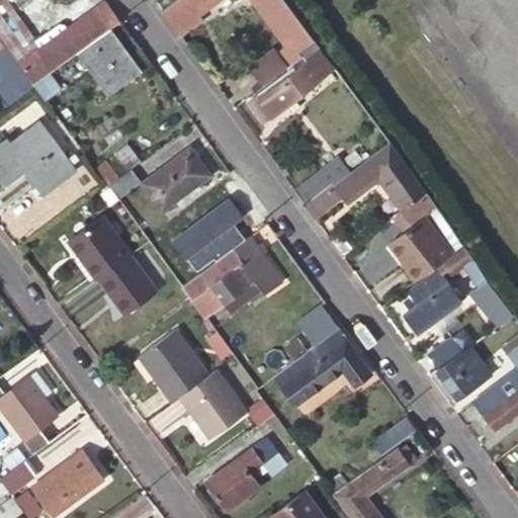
[(0,35),(7,45),(33,82),(77,51),(109,27),(120,20),(105,0),(68,27),(65,22),(59,22),(33,40),(4,1),(0,3),(0,35)]
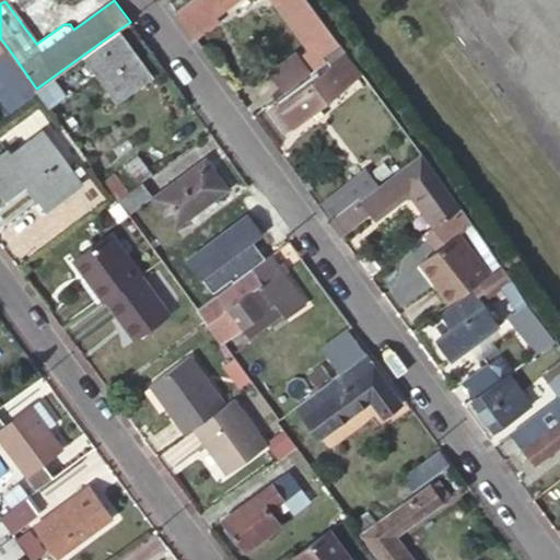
[(195,0),(178,12),(197,37),(211,26),(208,23),(217,16),(237,0),(195,0)]
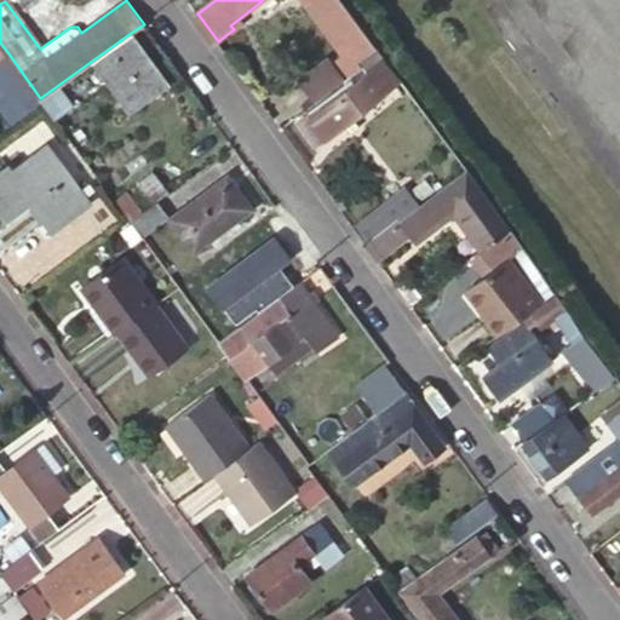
[(339,0),(299,0),(354,72),(378,53),(339,0)]
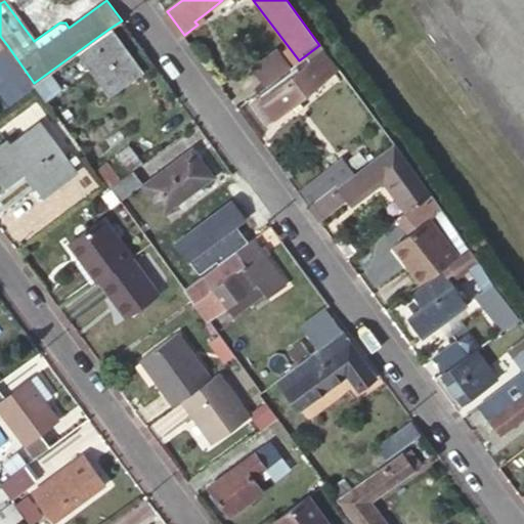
[(194,22),(198,25),(206,18),(203,15),(194,22)]
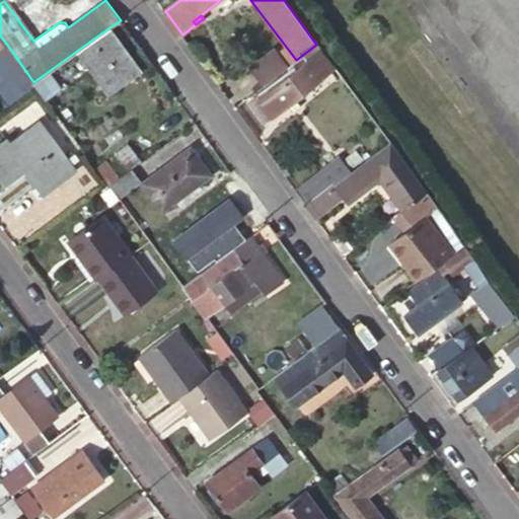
[(109,27),(77,51),(106,92),(139,68),(109,27)]
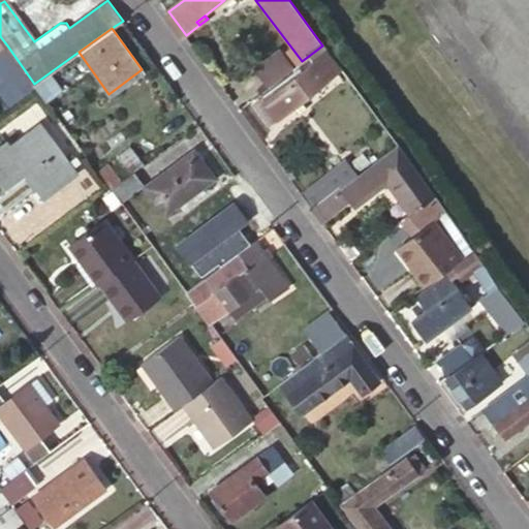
[(322,45),(302,61),(291,70),(293,73),(261,99),(277,121),(342,71),(322,45)]
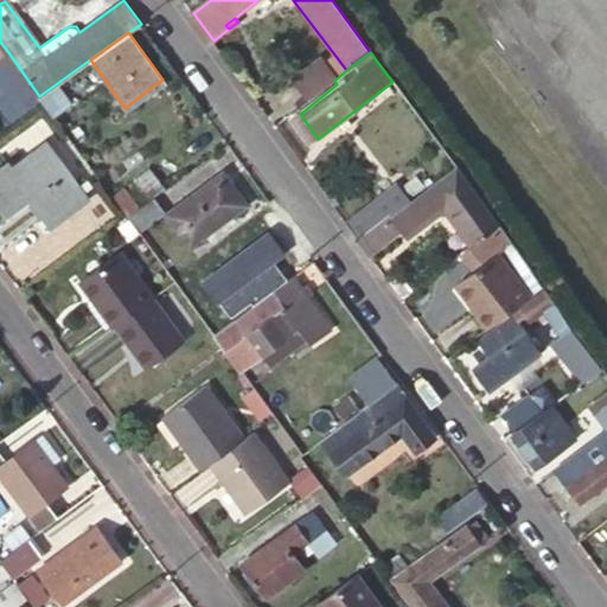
[(291,114),(280,122),(289,134),(299,126),(291,114)]
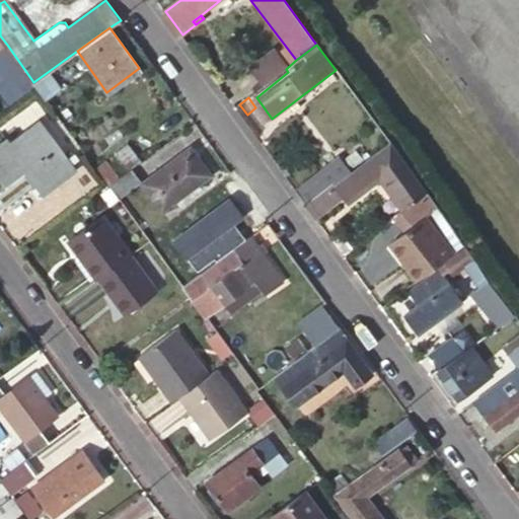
[(46,195),(78,170),(41,121),(14,141),(12,138),(0,146),(0,172),(9,184),(28,170),(46,195)]
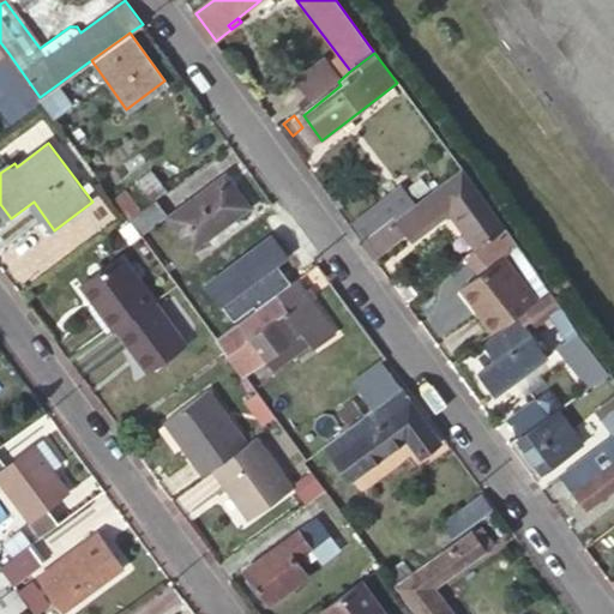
[(504,230),(461,170),(415,204),(363,244),(375,260),(408,236),(410,241),(449,212),(453,218),(477,251),(504,230)]
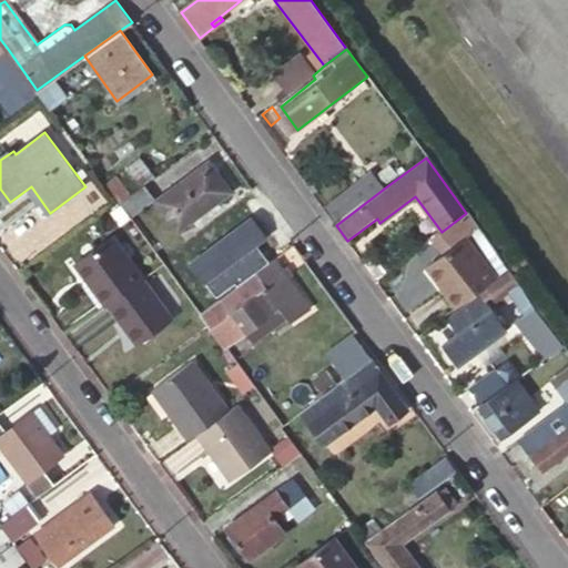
[(178,229),(230,192),(210,164),(158,201),(178,229)]
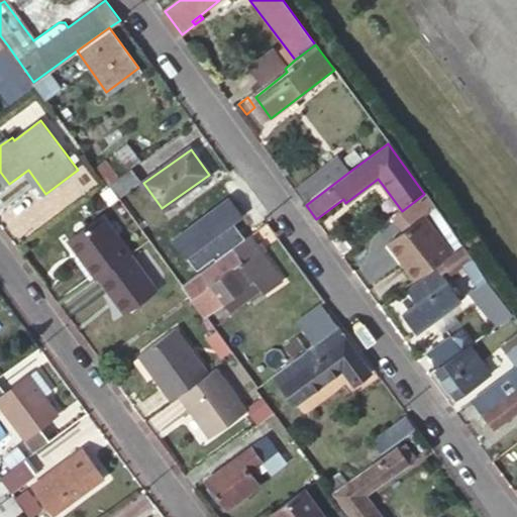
[(339,159),(295,191),(306,205),(349,172),(339,159)]
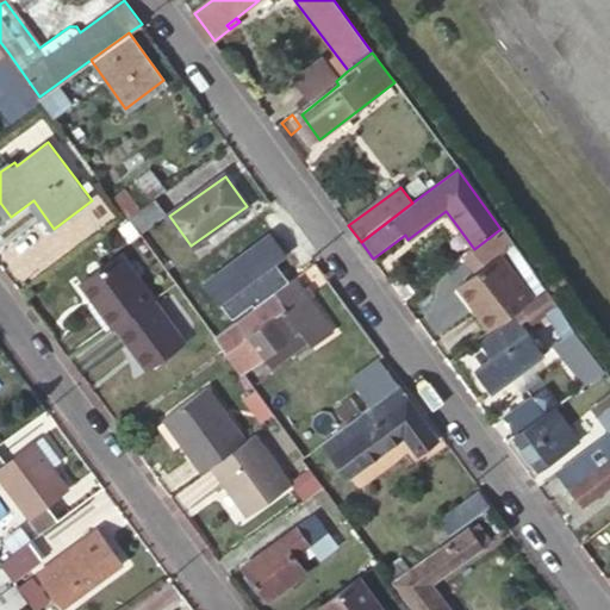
[(126,188),(113,198),(128,218),(141,209),(126,188)]
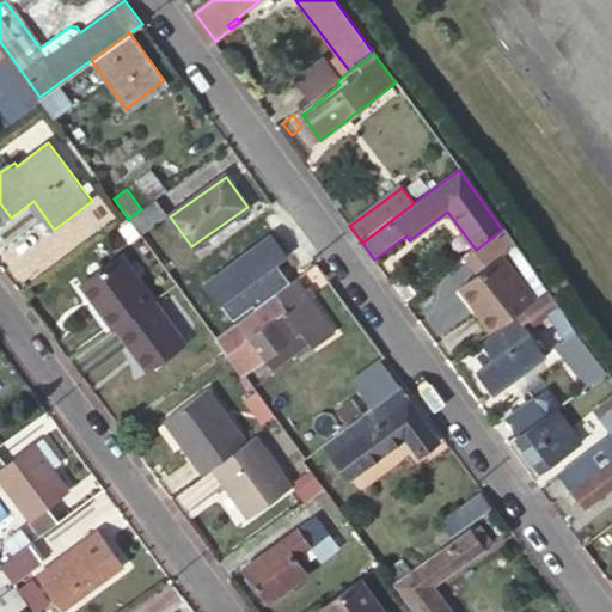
[(141,209),(128,219),(140,234),(167,214),(157,199),(141,209)]
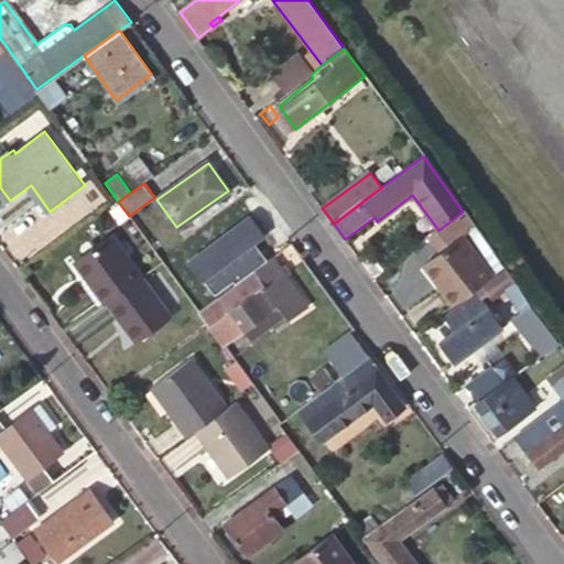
[(381,226),(416,201),(412,195),(377,221),(381,226)]
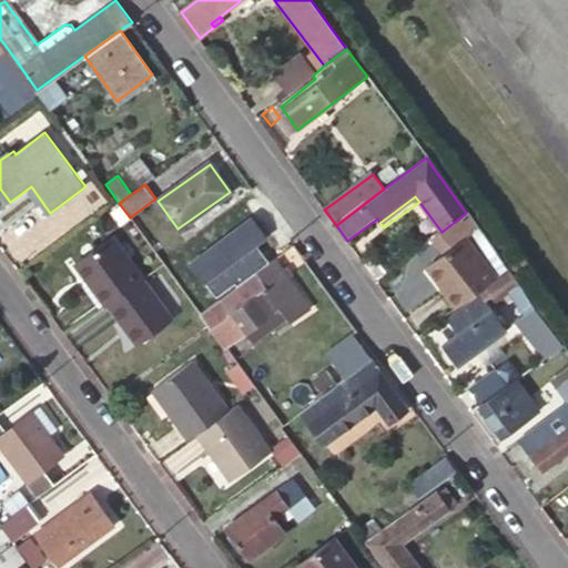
[(478,229),(466,213),(442,232),(433,239),(445,254),(466,239),(478,229)]
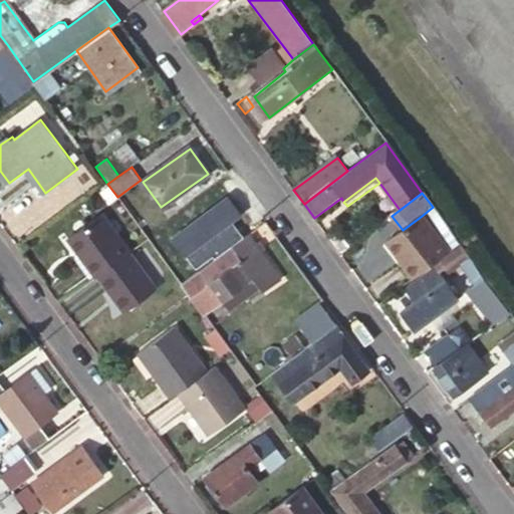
[(83,261),(96,279),(98,278),(131,253),(103,215),(68,240),(78,255),(81,253),(86,259),(83,261)]
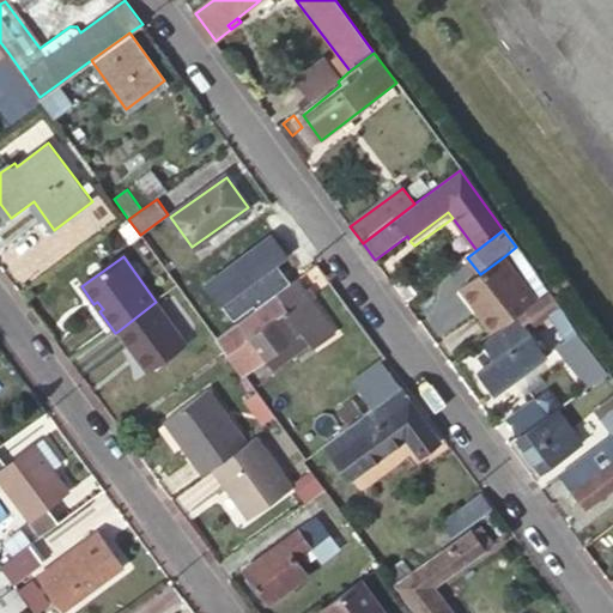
[(535,301),(503,258),(480,274),(467,284),(486,310),(481,314),(495,331),(535,301)]
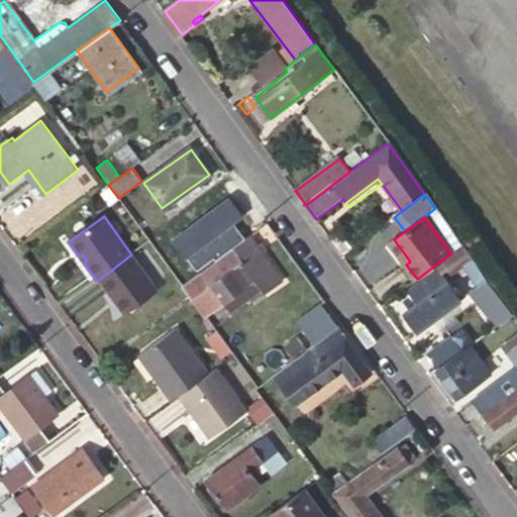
[(181,284),(191,297),(202,313),(221,300),(253,276),(262,271),(245,247),(254,240),(249,233),(181,284)]
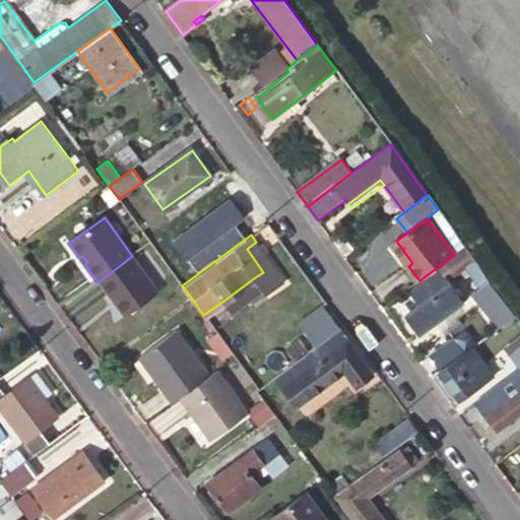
[(264,240),(258,245),(261,250),(267,244),(264,240)]
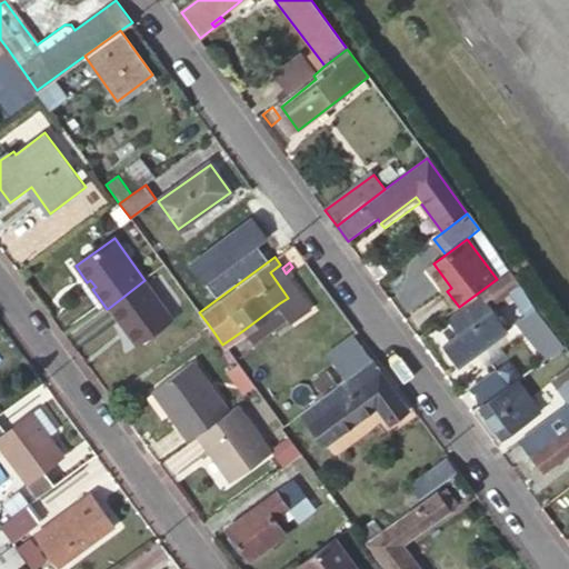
[(451,288),(433,263),(429,267),(447,291),(451,288)]
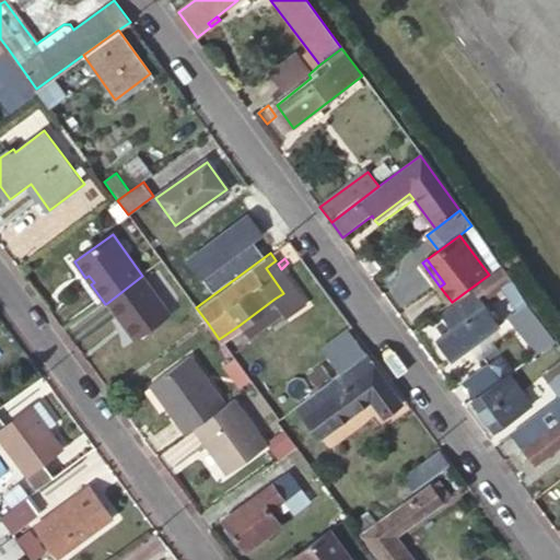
[(278,264),(276,260),(266,268),(283,293),(275,299),(281,307),(284,313),(303,300),(281,269),(278,264)]
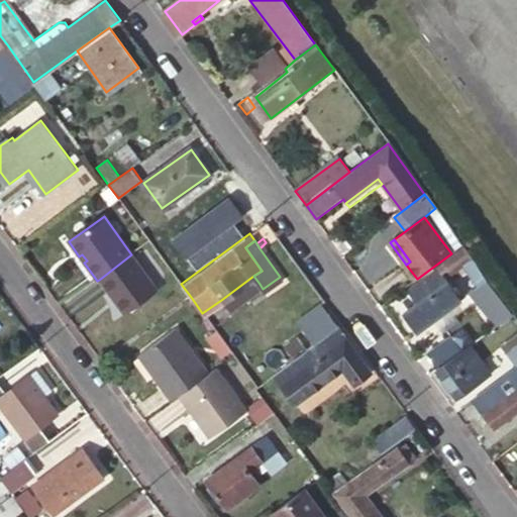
[(472,259),(463,247),(446,260),(453,271),(460,266),(472,259)]
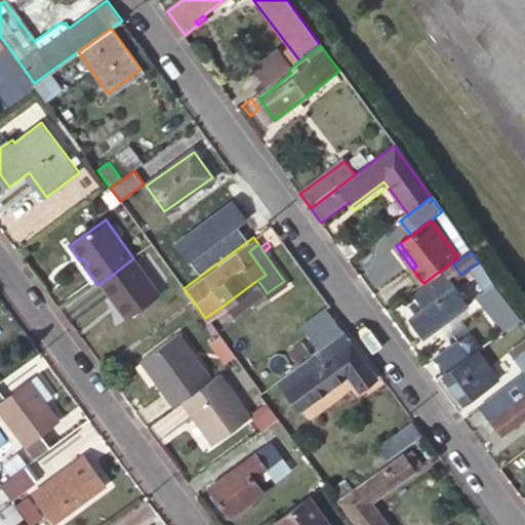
[(133,258),(101,284),(128,322),(162,297),(133,258)]
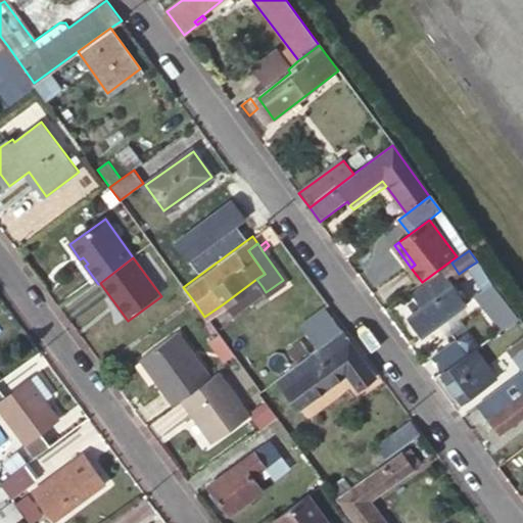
[(477,262),(466,269),(481,290),(491,282),(477,262)]
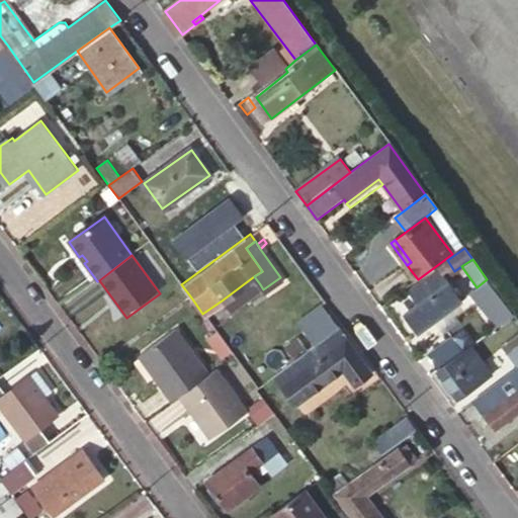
[(421,333),(464,301),(440,268),(410,289),(419,304),(407,314),(421,333)]
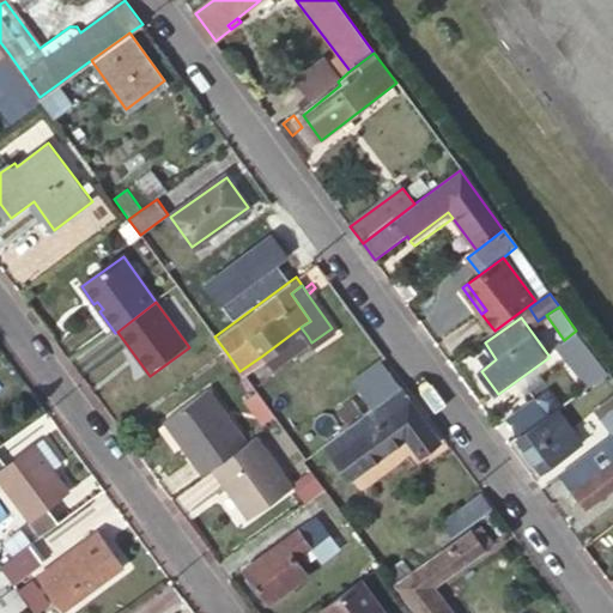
[(308,337),(301,327),(262,356),(268,365),(308,337)]
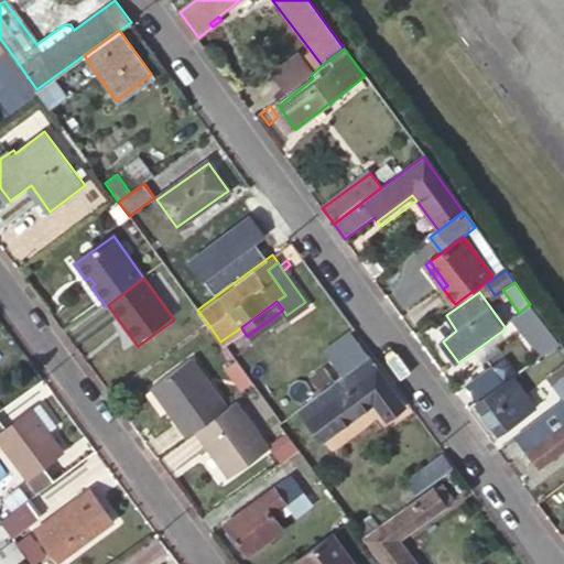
[(513,317),(542,357),(560,345),(530,304),(519,313),(513,317)]
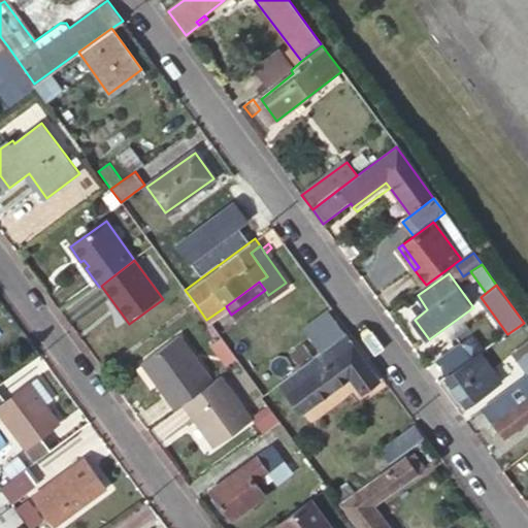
[(320,351),(347,331),(328,306),(301,326),(320,351)]
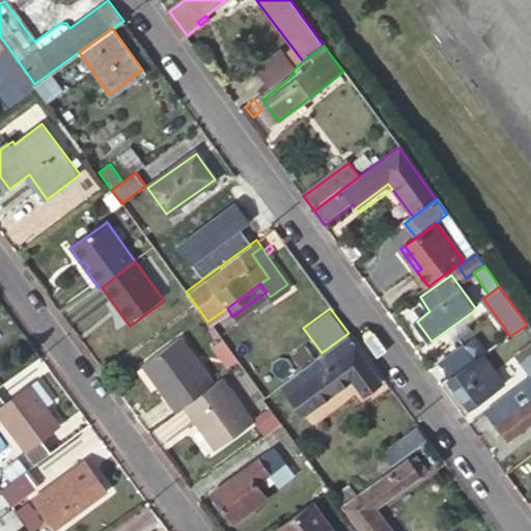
[(380,376),(348,333),(322,353),(315,357),(302,366),(280,381),(303,412),(350,378),(360,391),(380,376)]
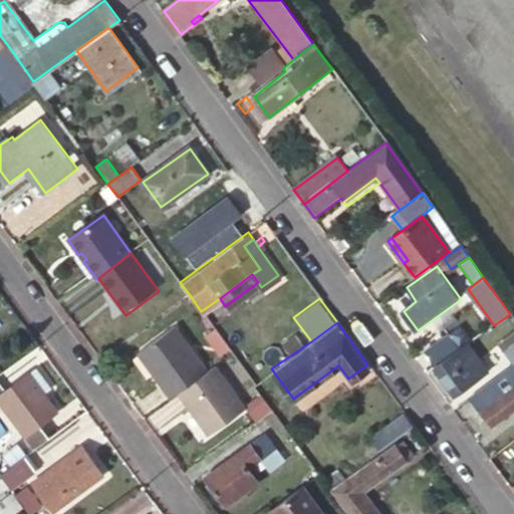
[(513,324),(501,334),(508,345),(504,348),(513,362),(513,324)]
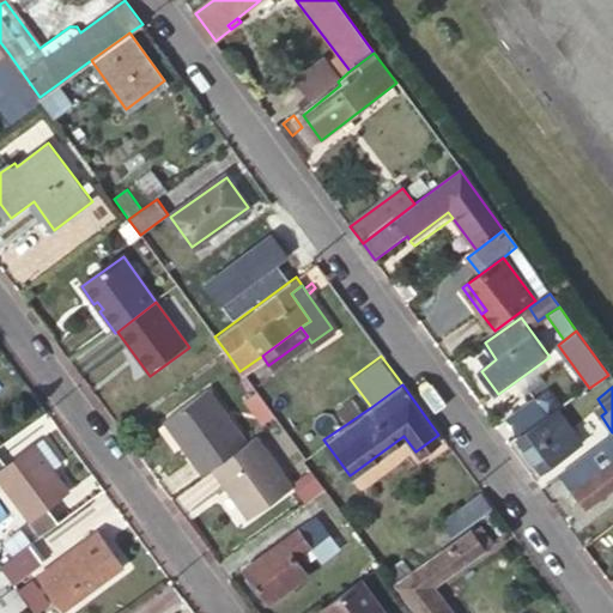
[(167,425),(206,478),(214,471),(250,444),(211,392),(167,425)]
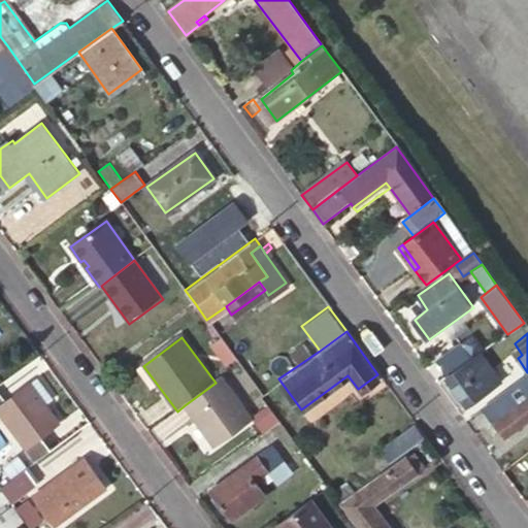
[(300,364),(314,355),(304,341),(291,352),(300,364)]
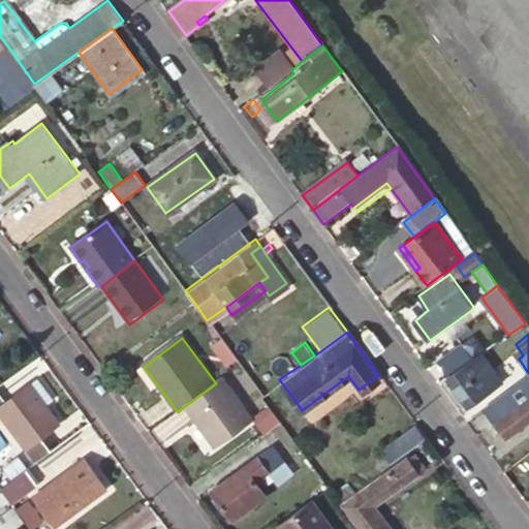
[(449,374),(470,360),(461,345),(439,361),(449,374)]
